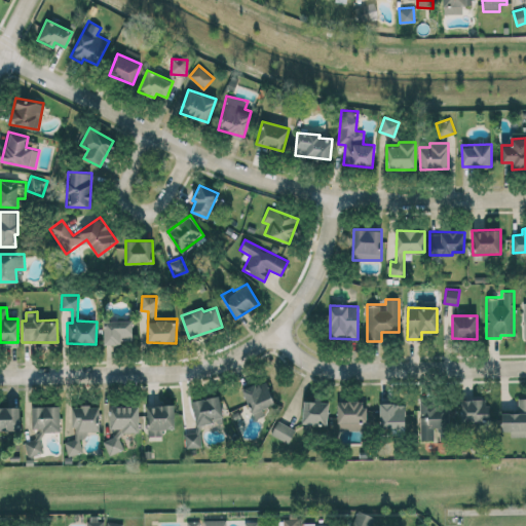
[(103,343),(132,343),(133,321),(104,320),(103,343)]
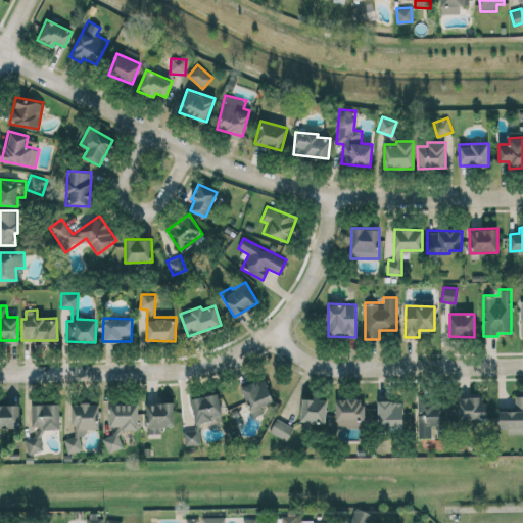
[(264,413),(260,407),(273,400),(264,377),(240,386),(252,417),(264,413)]
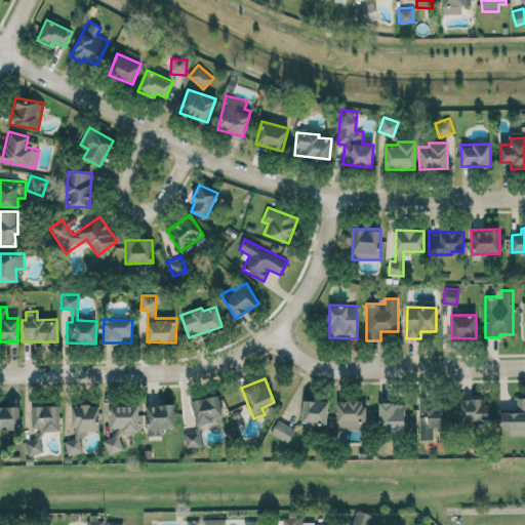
[(195,425),(214,422),(214,417),(221,416),(219,395),(192,399),(195,425)]
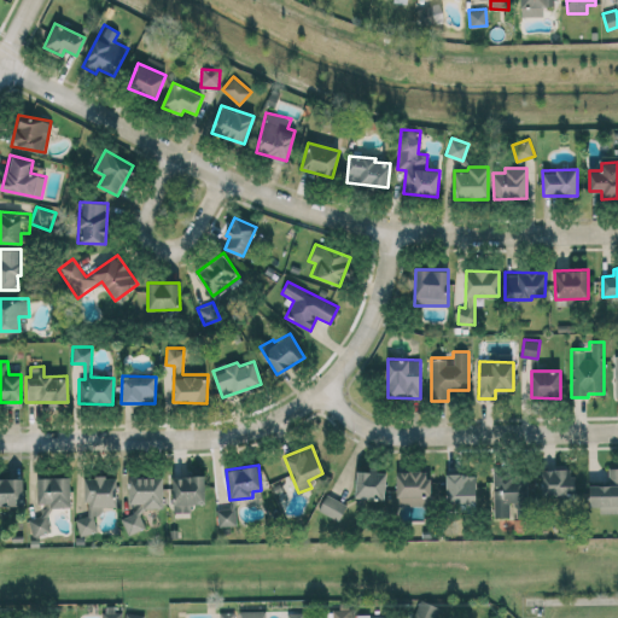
[(589,484),(588,512),(617,512),(617,503),(617,502),(617,466),(608,467),(608,484),(589,484)]
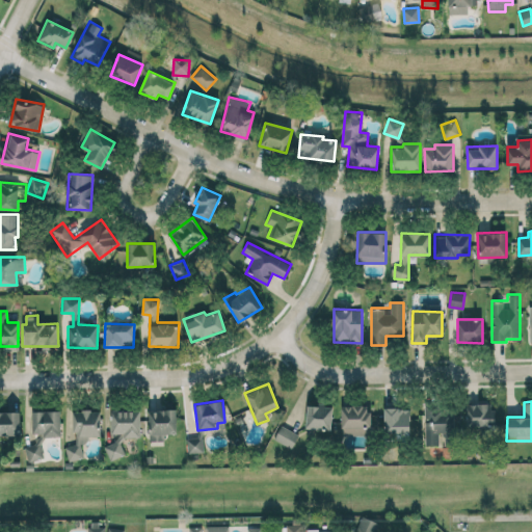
[(487,404),(466,403),(464,428),(495,428),(495,409),(487,409),(487,404)]
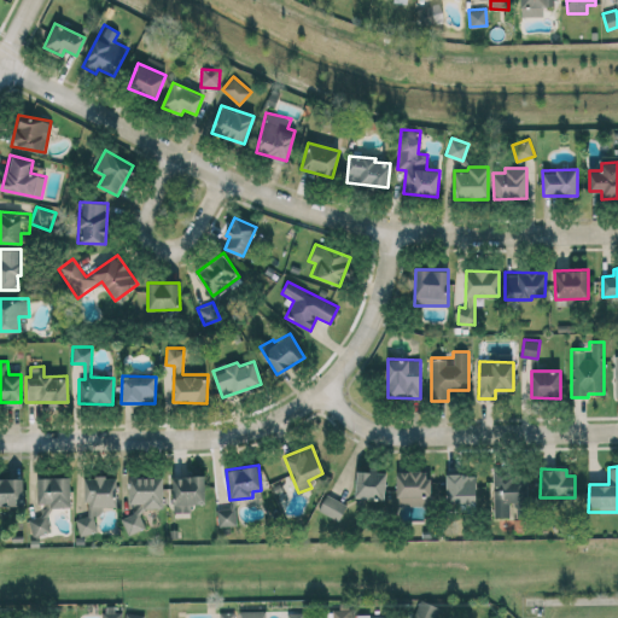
[(385,471),(356,470),(355,497),(384,499),(385,471)]
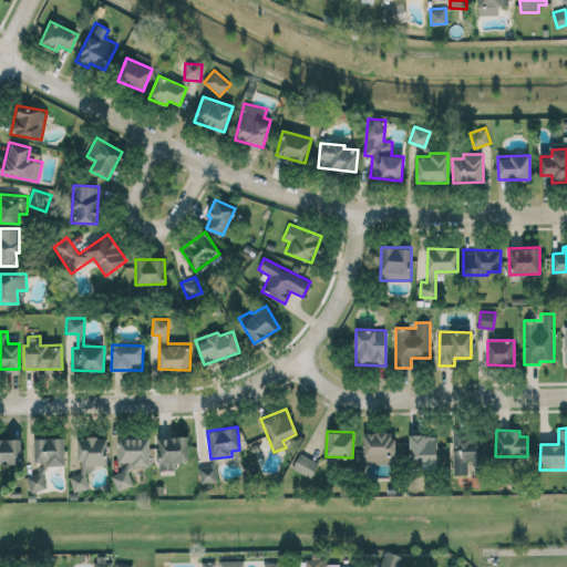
[(363,432),(364,464),(394,463),(394,431),(363,432)]
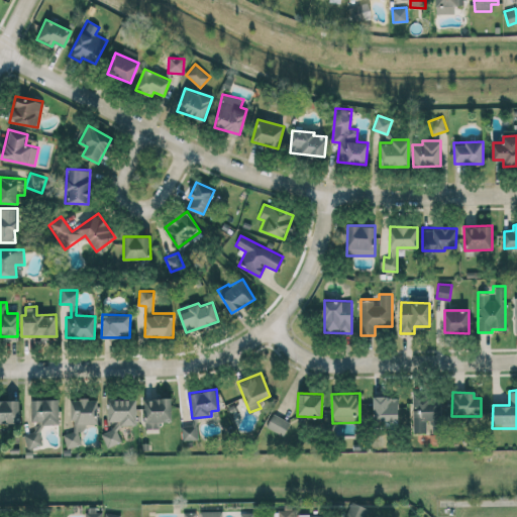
[(411,431),(439,432),(441,395),(412,394),(411,431)]
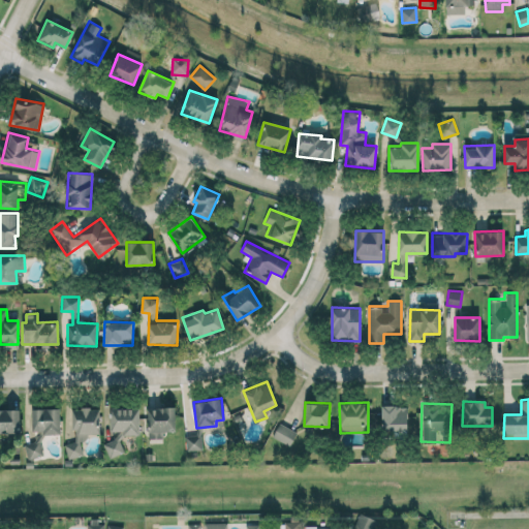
[(407,431),(407,405),(381,405),(381,430),(407,431)]
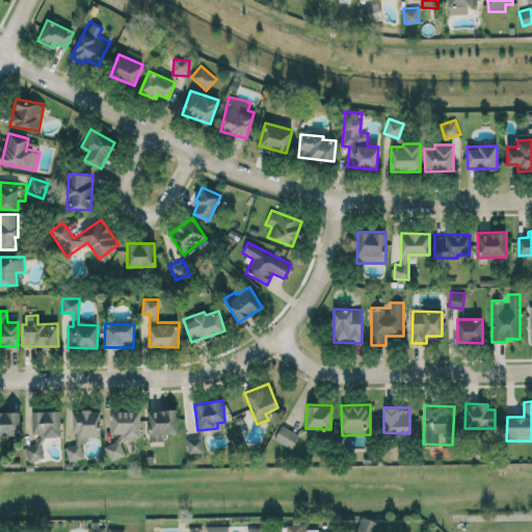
[(67,445),(67,459),(82,459),(82,444),(87,444),(87,435),(101,435),(101,409),(73,409),(73,445),(67,445)]
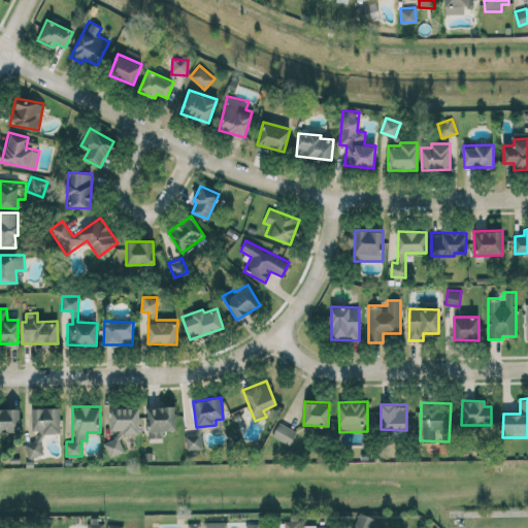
[(140,407),(110,406),(110,430),(119,430),(119,433),(139,434),(140,407)]
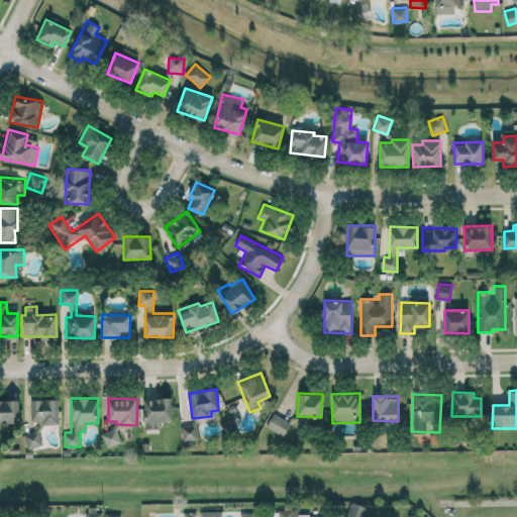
[(160,428),(160,421),(172,421),(171,398),(143,398),(144,428),(160,428)]
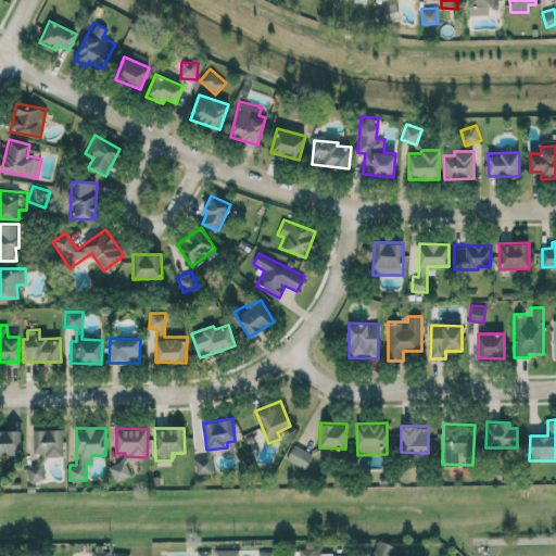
[(0,430),(0,455),(22,454),(21,429),(0,430)]
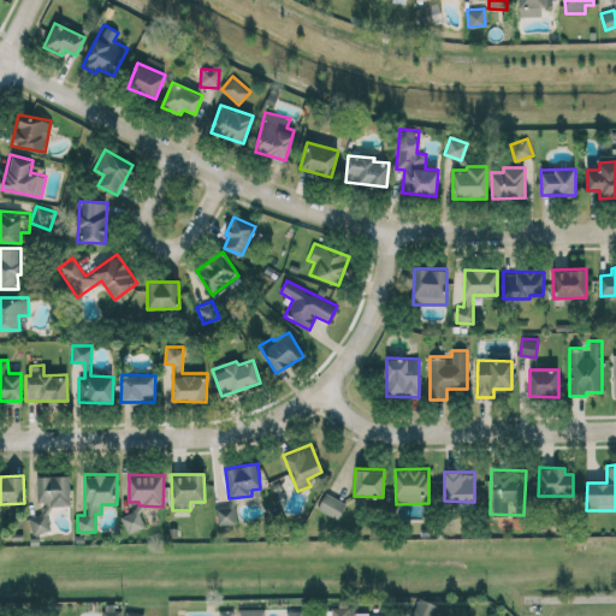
[(70,475),(36,477),(37,502),(51,501),(51,505),(70,505),(70,475)]
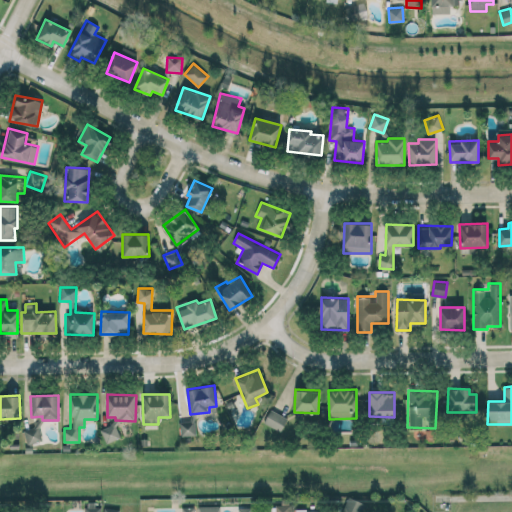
[(280,431),(287,418),(270,409),(264,422),(280,431)]
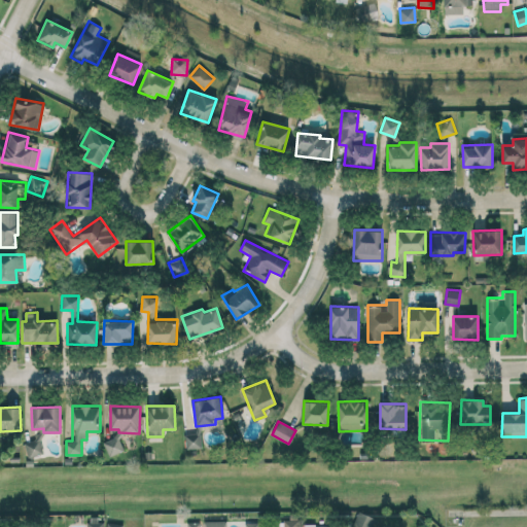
[(201,433),(185,434),(185,449),(201,448),(201,433)]
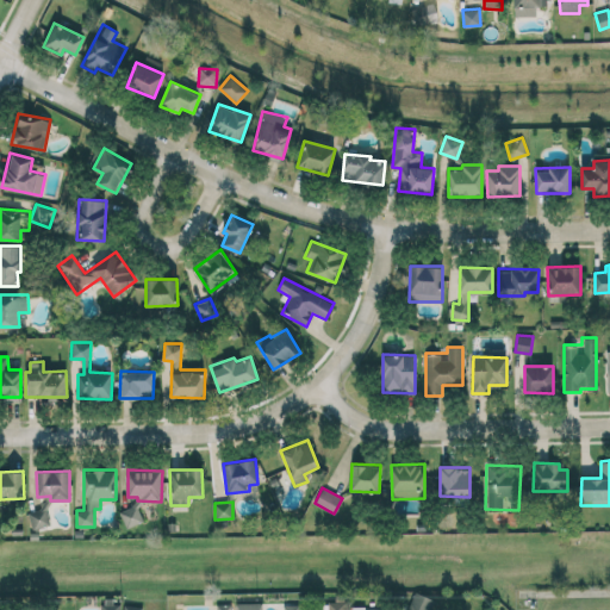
[(120,509),(125,527),(142,522),(138,505),(120,509)]
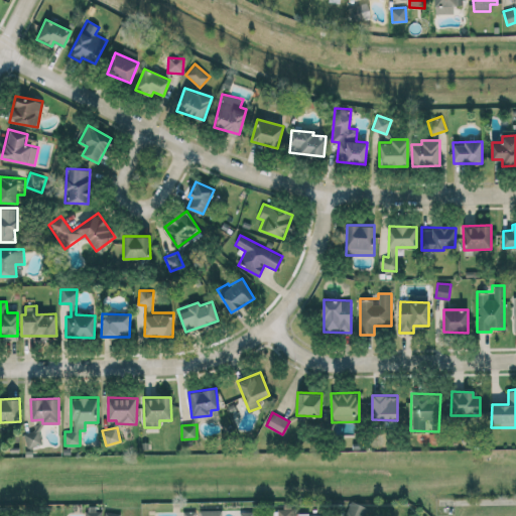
[(27,446),(43,443),(40,429),(24,433),(27,446)]
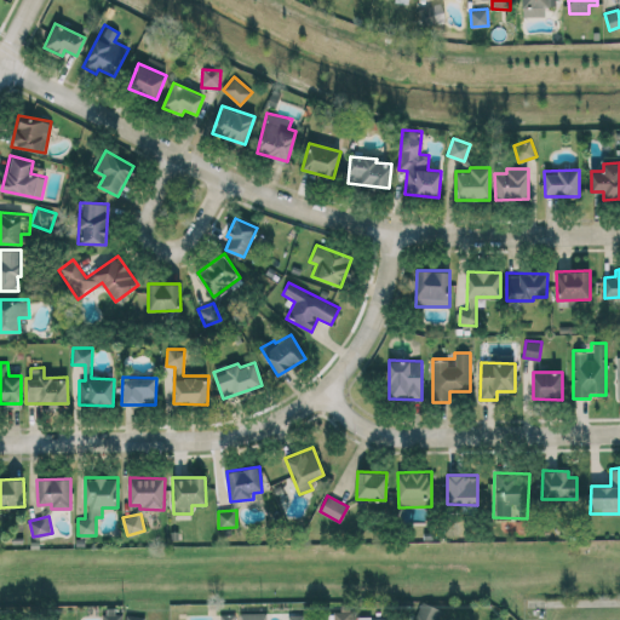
[(437,619),(442,609),(422,601),(413,619),(437,619)]
